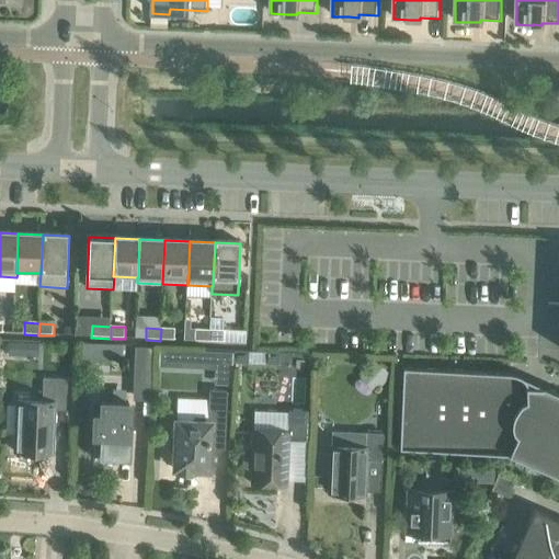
[(161,329),(160,341),(175,341),(175,330),(161,329)]
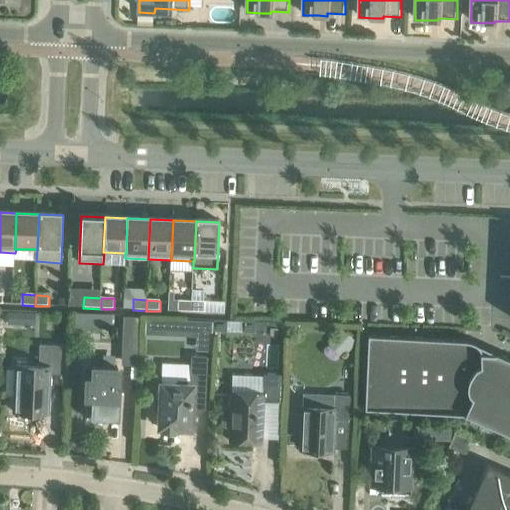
[(178,312),(192,312),(192,302),(179,301),(178,312)]
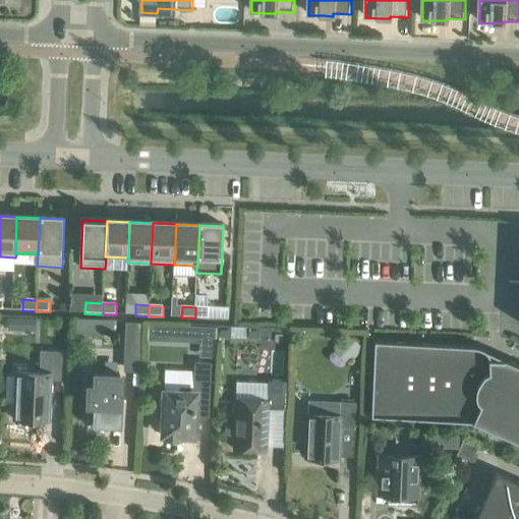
[(195,307),(195,318),(209,319),(209,308),(195,307)]
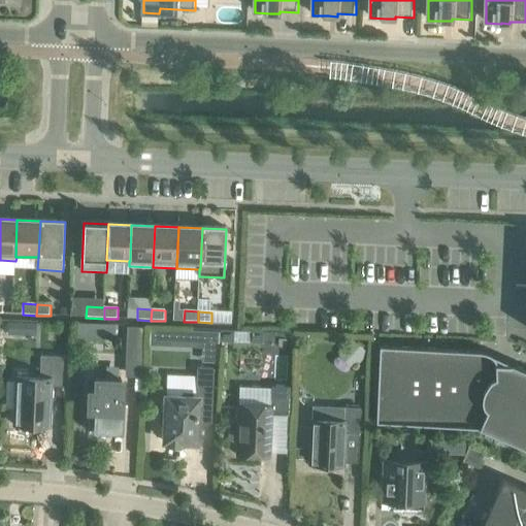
[(8,323),(8,335),(21,336),(22,324),(8,323)]
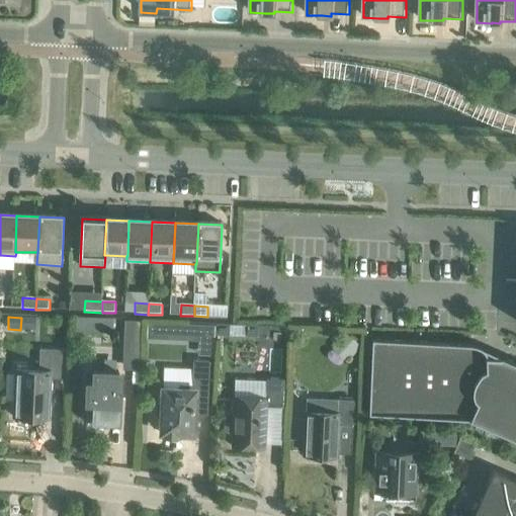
[(125,351),(140,352),(141,324),(126,323),(125,351)]
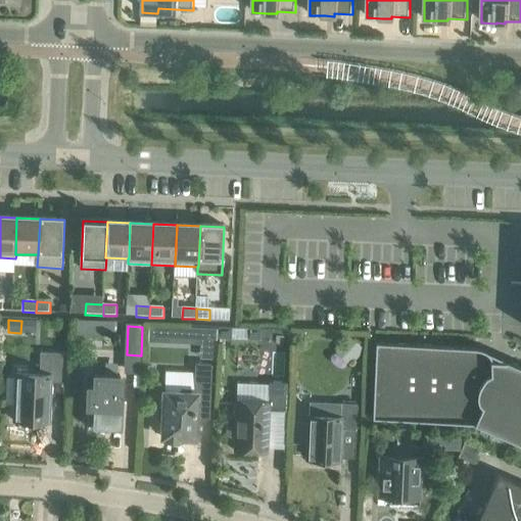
[(160,328),(160,343),(172,344),(173,328),(160,328)]
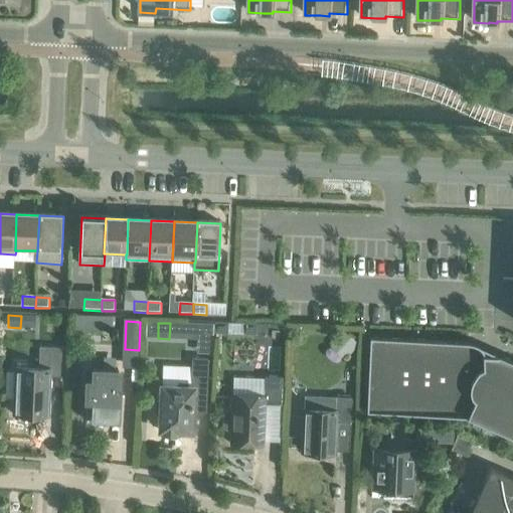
[(216,324),(216,335),(230,335),(230,324),(216,324)]
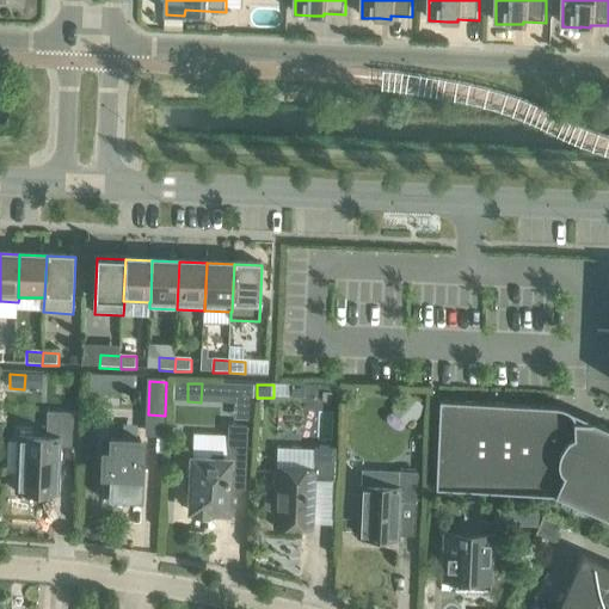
[(289,385),(289,398),(305,399),(305,385),(289,385)]
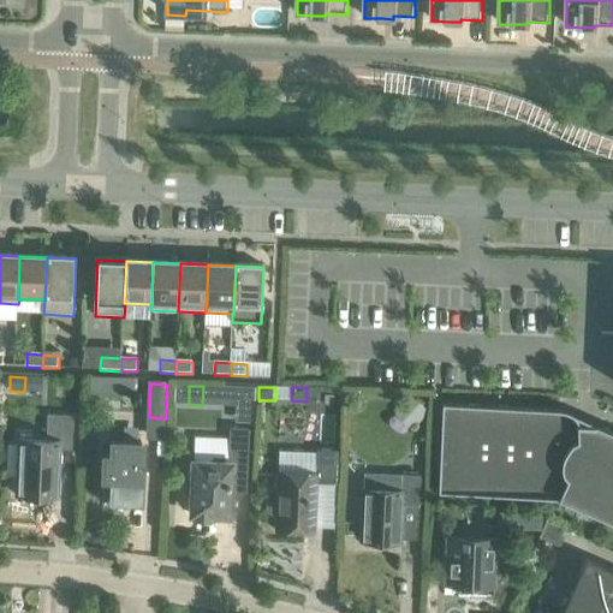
[(403,409),(416,421),(426,411),(414,399),(403,409)]
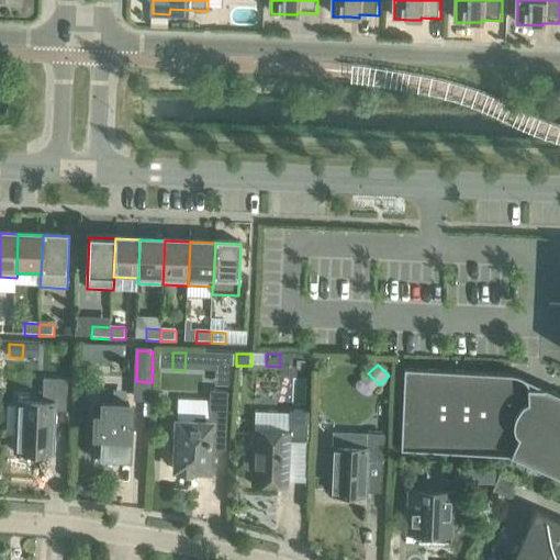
[(517,376),(514,376),(511,376),(405,371),(401,451),(507,456),(510,457),(511,457),(559,478),(559,395),(552,392),(550,391),(549,391),(547,391),(545,390),(528,389),(528,387),(528,385),(527,383),(526,381),(524,379),(522,378),(519,377),(517,376)]
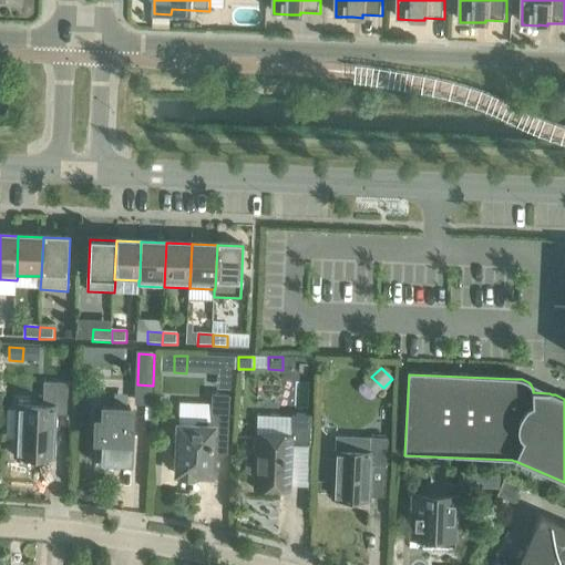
[(17,458),(53,460),(54,415),(71,415),(72,384),(44,383),(43,407),(19,406),(17,458)]
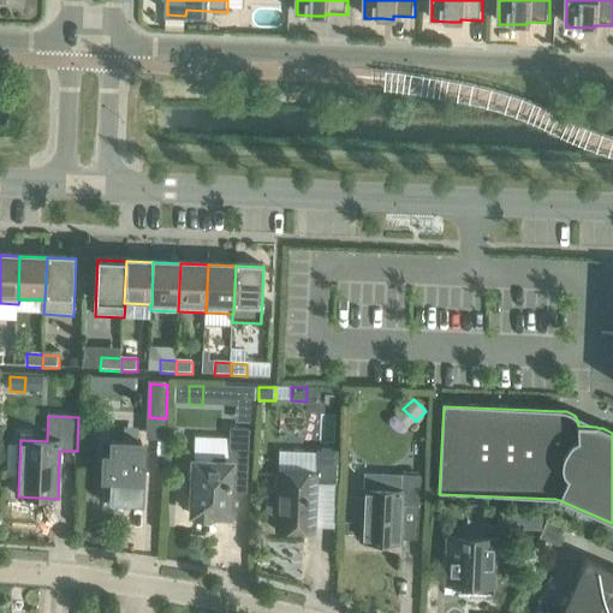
[(192,515),(196,516),(196,519),(209,521),(209,516),(228,517),(231,469),(249,469),(250,430),(231,430),(230,459),(215,459),(214,462),(213,465),(195,464),(194,481),(190,480),(188,482),(188,497),(189,499),(194,499),(192,515)]
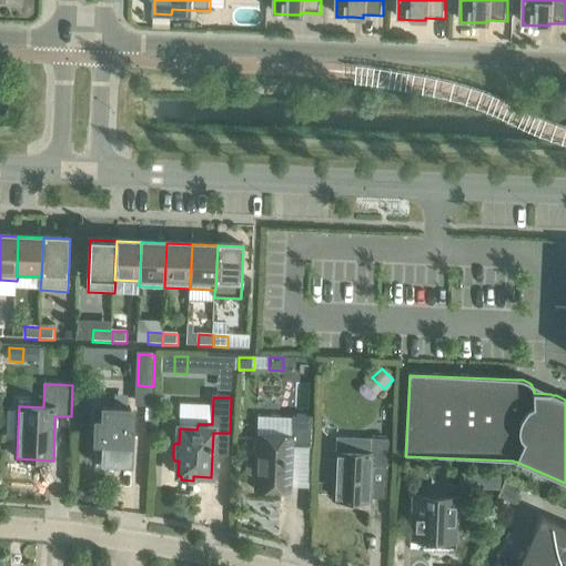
[(94,465),(115,465),(115,462),(127,462),(127,463),(129,463),(131,410),(103,408),(103,422),(97,422),(94,465)]
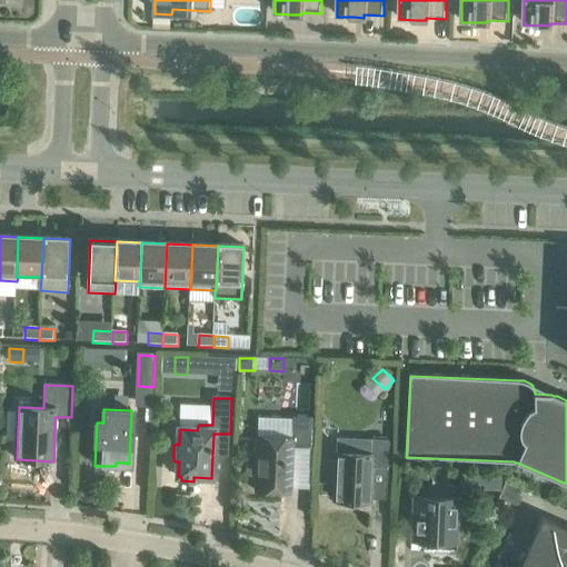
[(257,476),(256,491),(291,494),(294,449),(311,449),(312,418),(294,418),(294,439),(258,438),(257,457),(252,457),(249,459),(249,473),(252,476),(257,476)]
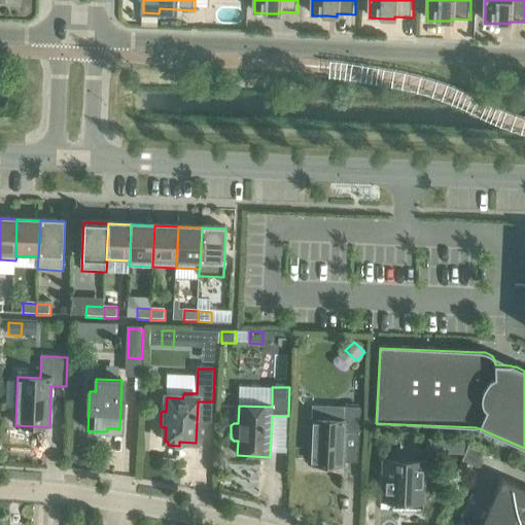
[(345,434),(359,434),(360,409),(345,408),(344,422),(311,420),(310,465),(344,467),(345,434)]
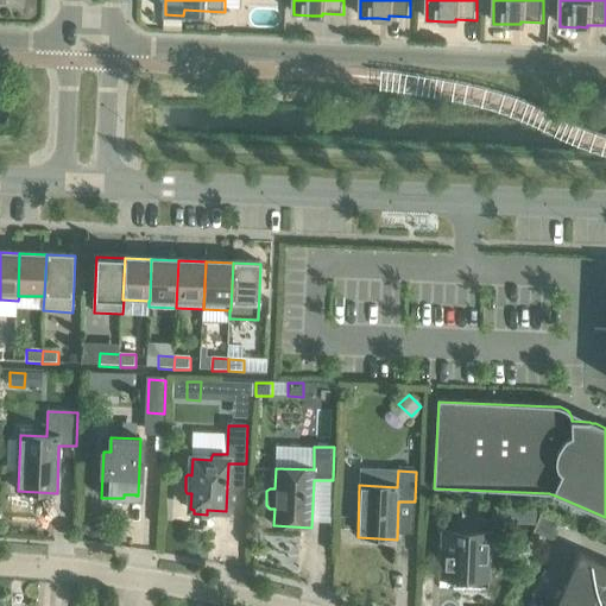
[(496,506),(493,522),(537,525),(538,510),(496,506)]
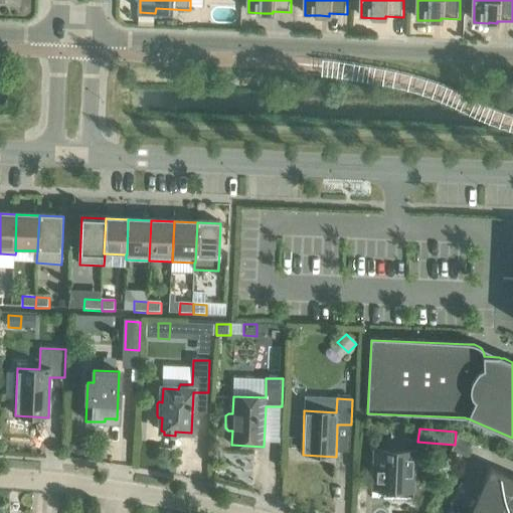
[(289,438),(288,450),(297,450),(297,439),(289,438)]
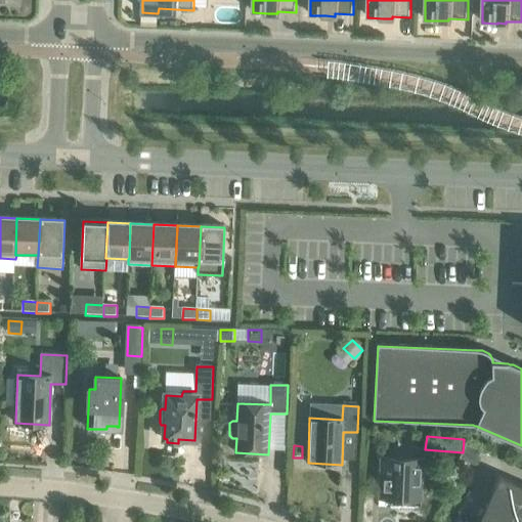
[(379,499),(386,501),(386,495),(423,496),(424,460),(381,458),(379,499)]
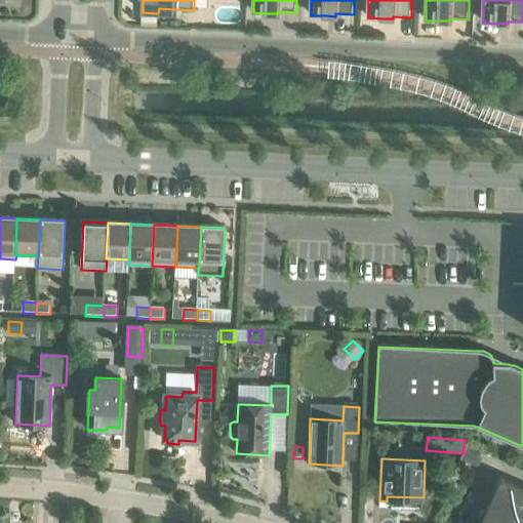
[(522,522),(522,486),(500,477),(479,522),(522,522)]
